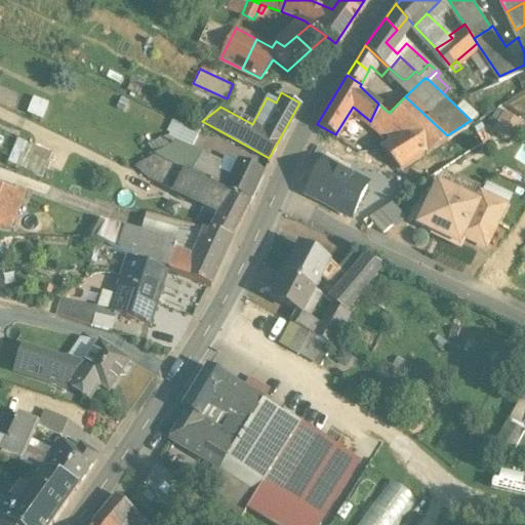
[(46,104),(29,96),(23,110),(41,118),(46,104)]
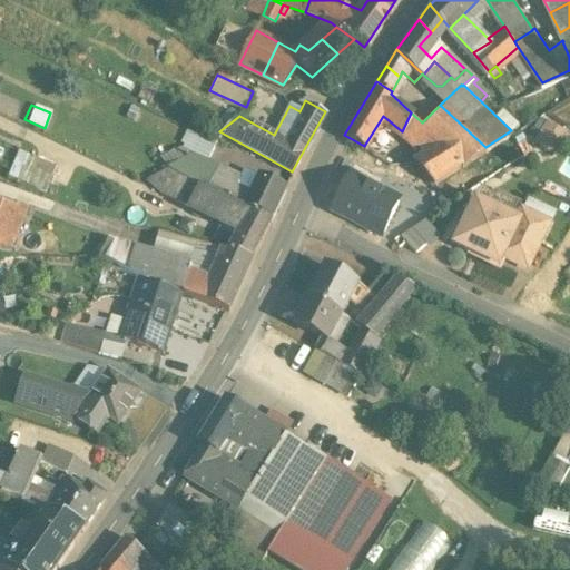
[(485,147),(440,105),(422,123),(461,160),(462,161),(485,147)]
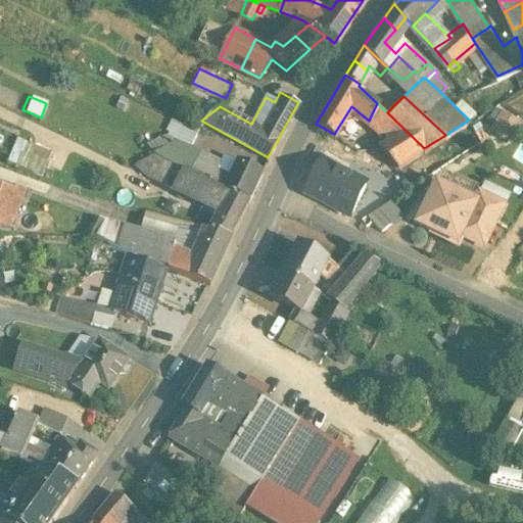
[(377,103),(369,121),(379,128),(387,112),(377,103)]
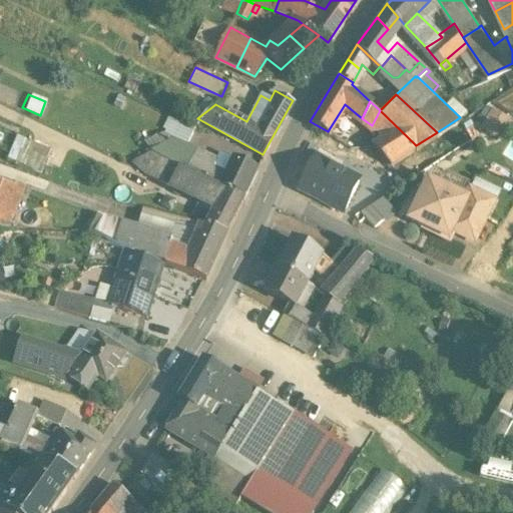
[(510,114),(493,102),(481,120),(498,132),(510,114)]
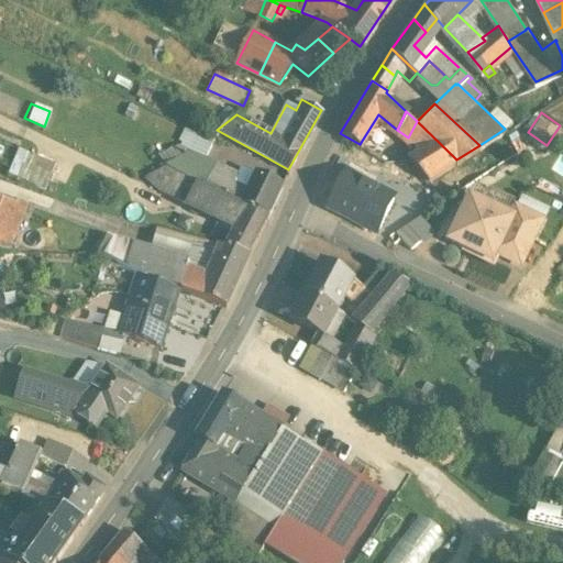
[(455,158),(417,121),(408,138),(421,146),(409,156),(429,175),(455,158)]
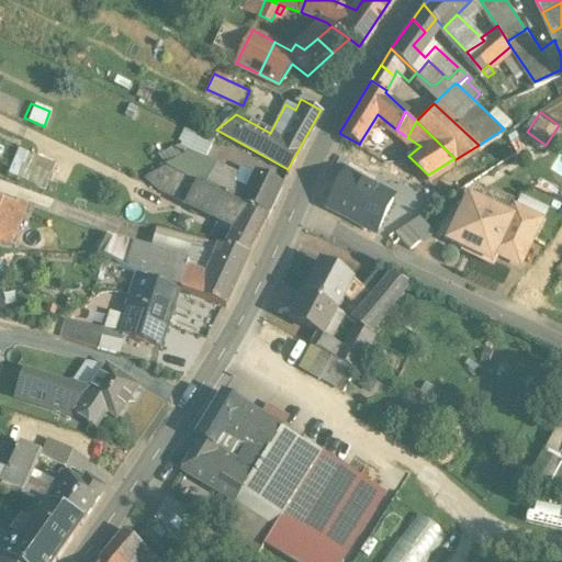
[(190,147),(166,163),(188,175),(191,169),(199,153),(190,147)]
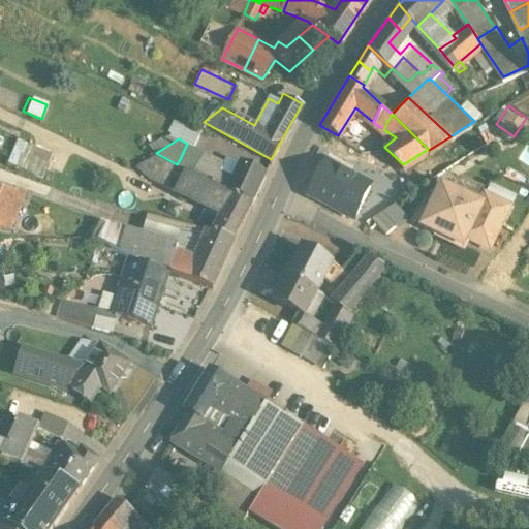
[(28,144),(21,141),(17,149),(24,153),(28,144)]
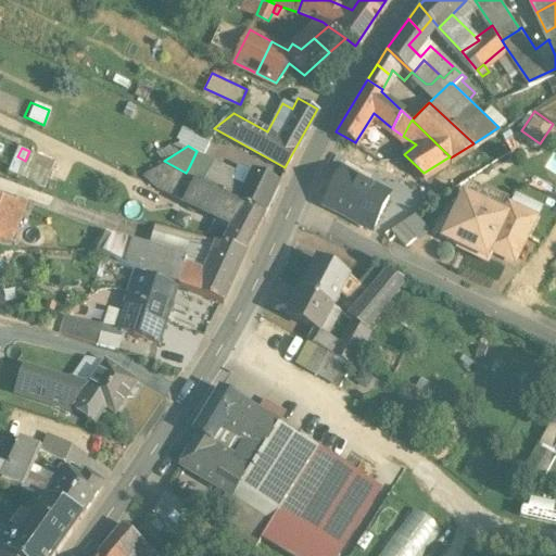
[(54,161),(30,150),(29,151),(25,161),(20,174),(43,185),(54,161)]
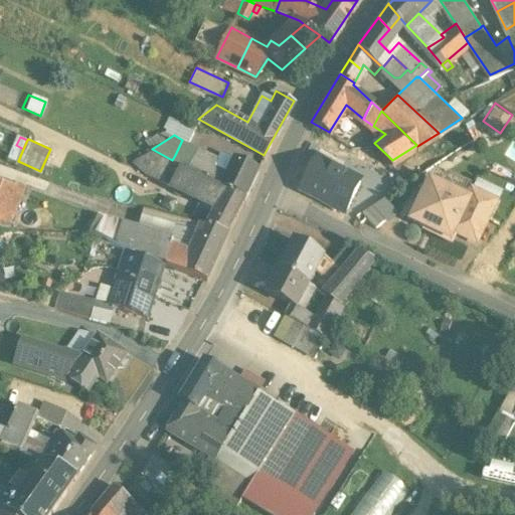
[(212,157),(193,146),(188,167),(201,175),(212,157)]
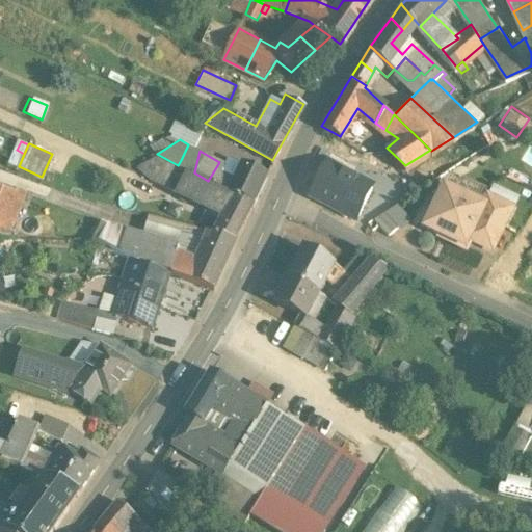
[(178,165),(157,154),(154,178),(177,189),(186,169),(178,165)]
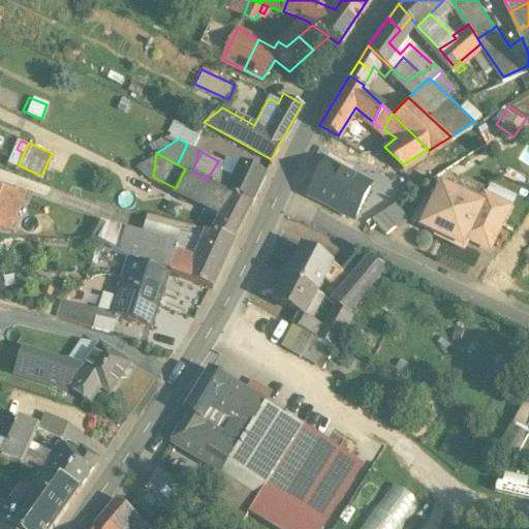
[(231,167),(218,161),(207,180),(209,181),(209,182),(235,195),(235,194),(251,201),(265,172),(238,158),(231,167)]
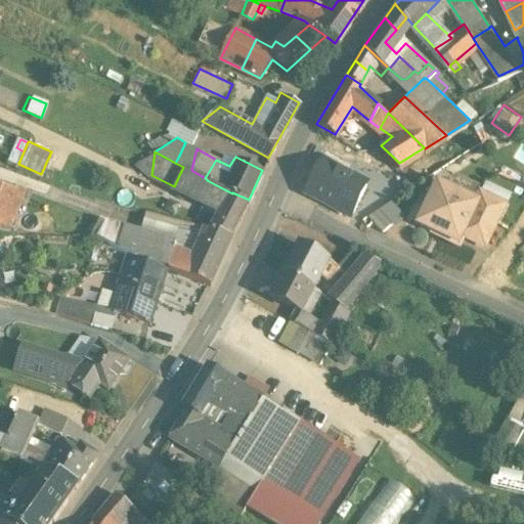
[(321,157),(306,187),(351,210),(366,179),(321,157)]
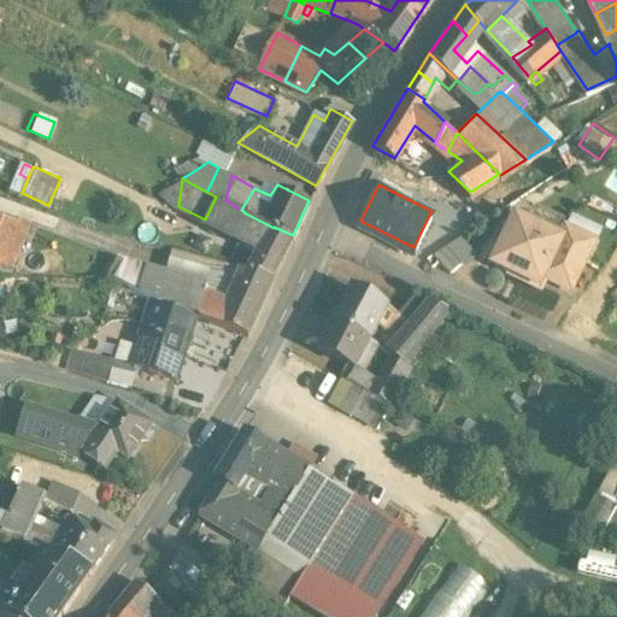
[(223,192),(210,186),(206,192),(216,197),(219,198),(223,192)]
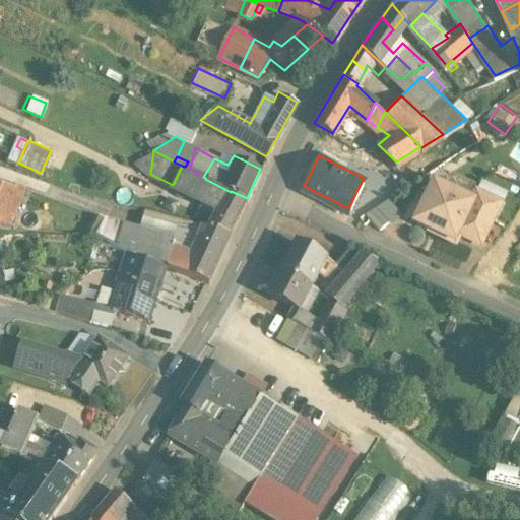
[(185,167),(182,166),(173,185),(212,204),(213,203),(198,195),(205,179),(205,178),(203,177),(190,169),(185,167)]
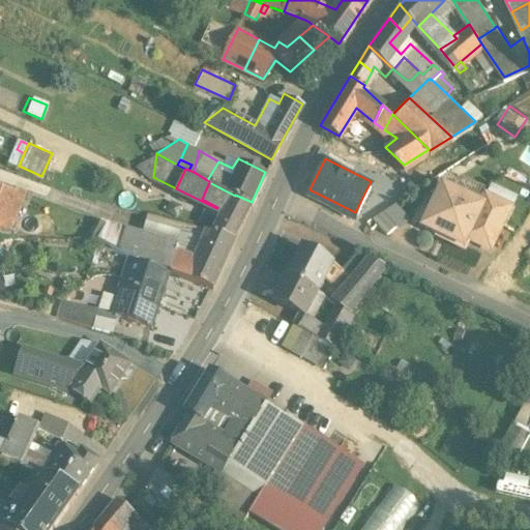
[(481,199),(442,181),(423,221),(463,240),(466,232),(481,199)]
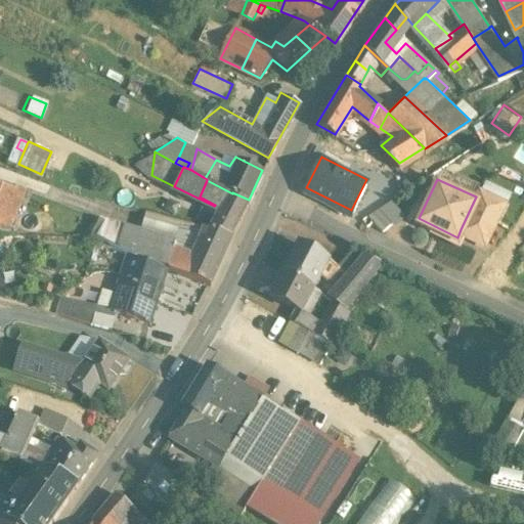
[(215,205),(221,207),(215,218),(210,227),(230,233),(249,200),(232,192),(232,193),(207,180),(200,197),(215,205)]
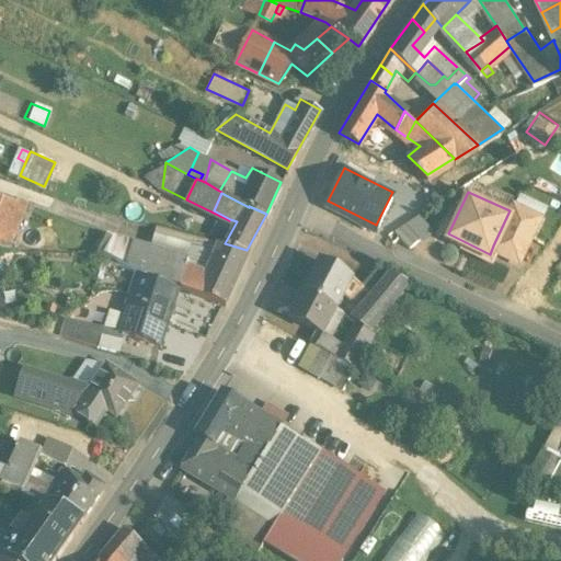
[(14,204),(0,198),(0,244),(11,245),(27,203),(16,198),(14,204)]
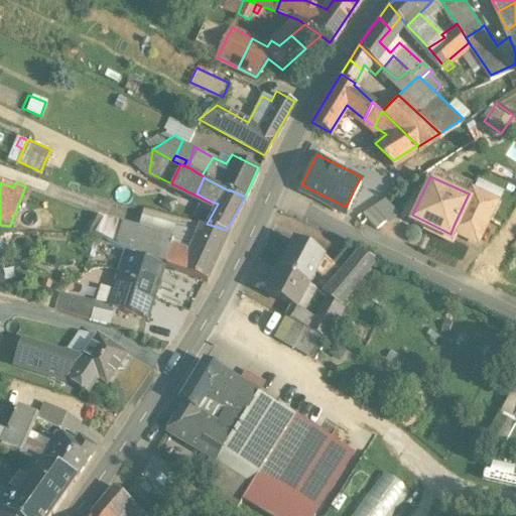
[(497,196),(473,184),(469,194),(454,226),(474,235),(484,215),(487,216),(497,196)]
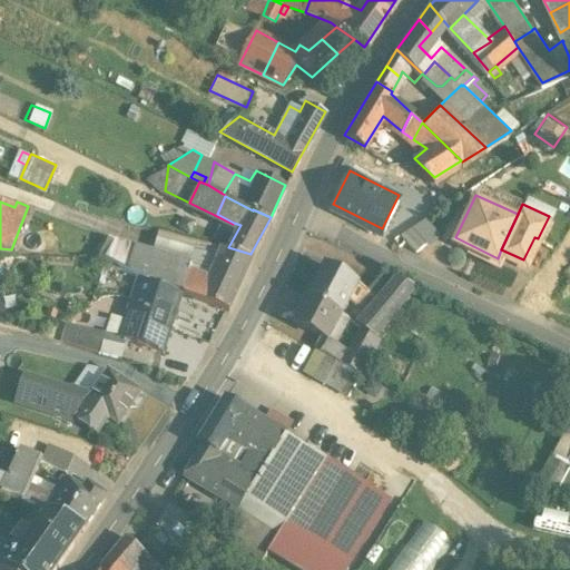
[(425,212),(401,227),(418,245),(426,237),(430,241),(441,231),(425,212)]
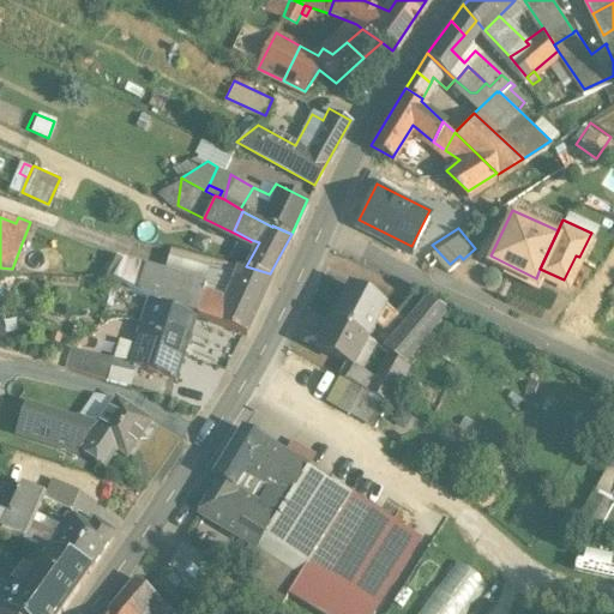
[(252,256),(234,245),(226,260),(236,264),(246,266),(252,256)]
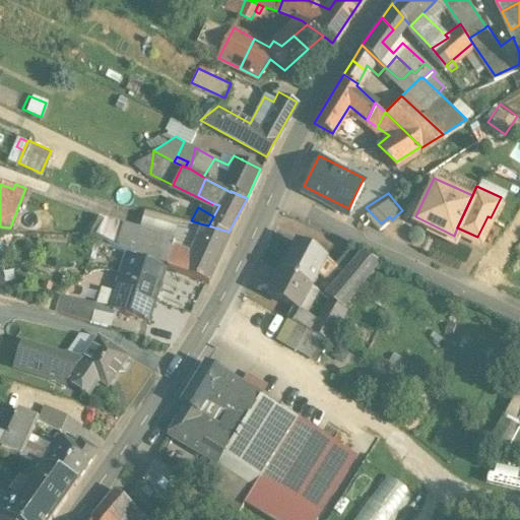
[(191,220),(180,217),(173,239),(174,240),(171,245),(191,253),(199,233),(197,232),(200,223),(191,220)]
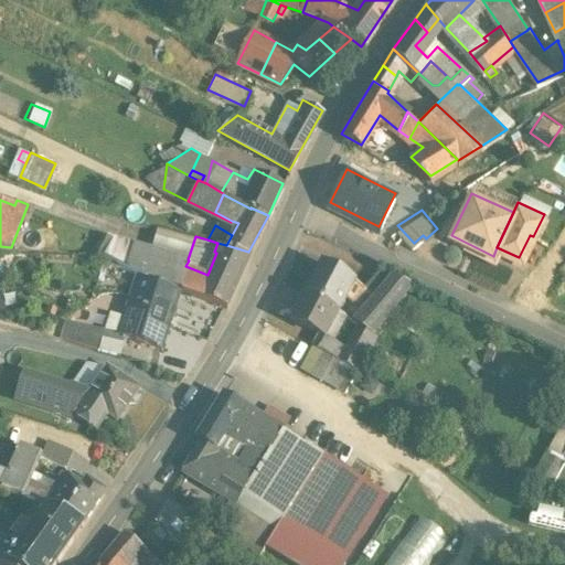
[(134,244),(113,237),(104,253),(126,265),(134,244)]
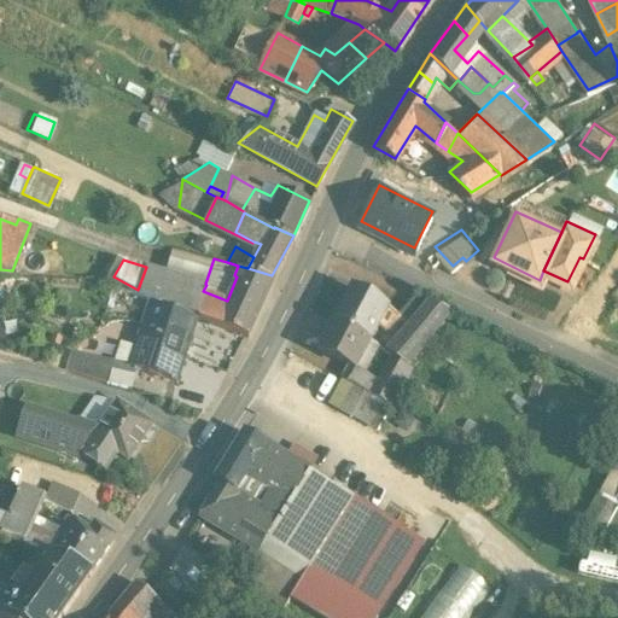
[(227,301),(203,291),(207,285),(205,284),(146,267),(138,290),(149,297),(155,299),(186,309),(196,313),(245,332),(272,275),(248,268),(238,266),(234,275),(237,277),(227,301)]
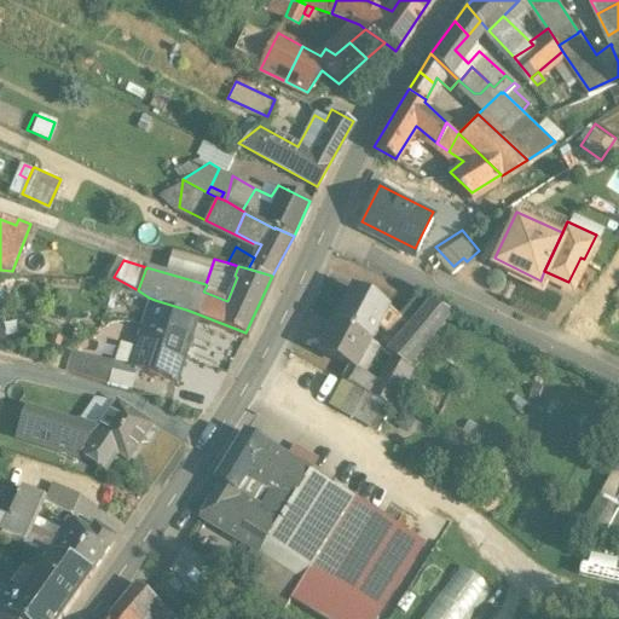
[(387,304),(351,284),(333,318),(369,339),(379,320),(387,304)]
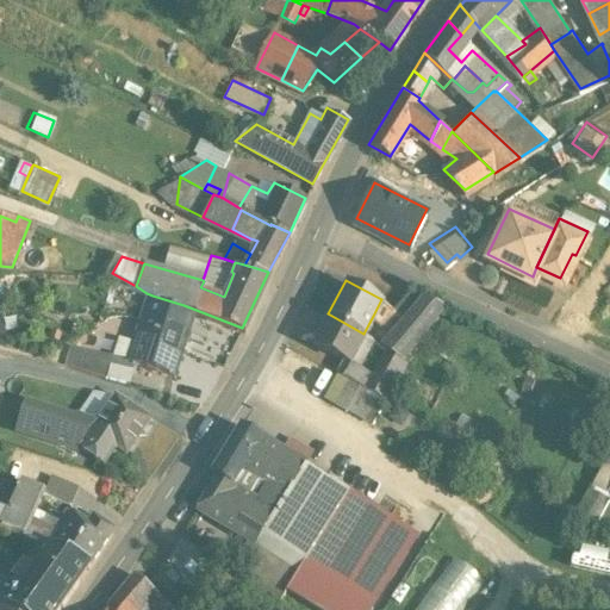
[(442,302),(417,288),(408,298),(429,316),(442,302)]
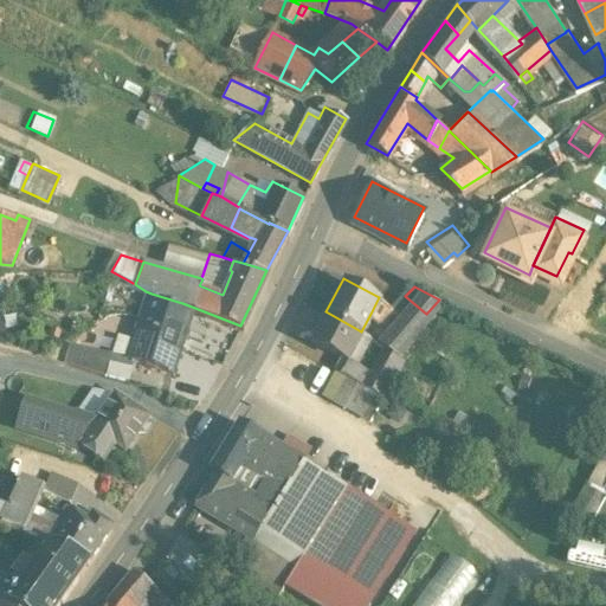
[(182,303),(152,294),(146,291),(133,336),(139,339),(134,356),(173,368),(192,307),(182,303)]
